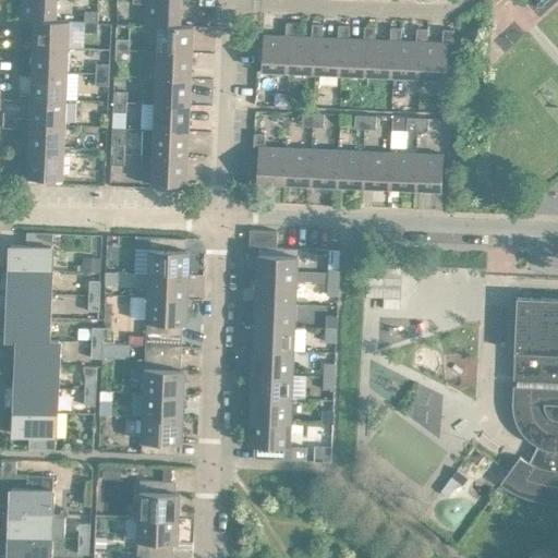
[(21,0),(21,19),(34,19),(35,19),(56,20),(56,19),(57,0),(21,0)]
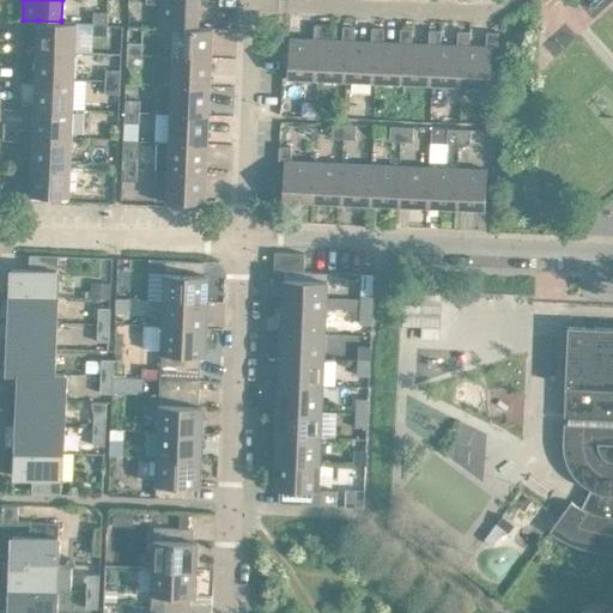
[(159,26),(174,26),(198,28),(198,26),(199,0),(145,0),(146,2),(161,2),(159,26)]
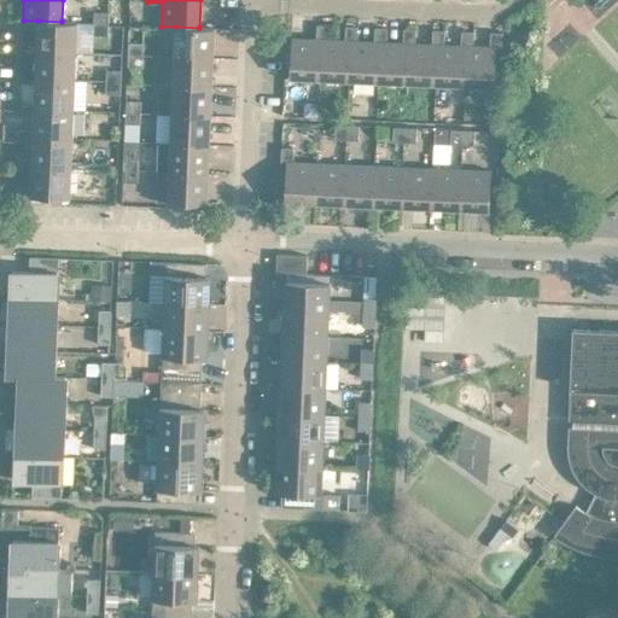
[(94,11),(94,23),(109,23),(109,11),(94,11)]
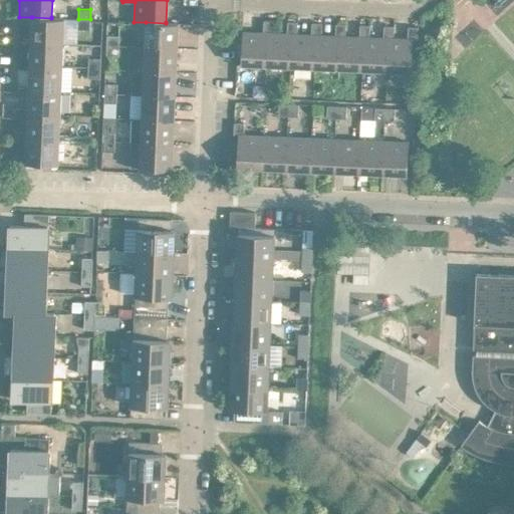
[(31,17),(30,41),(63,42),(64,17),(51,17),(51,18),(32,17),(31,17)]
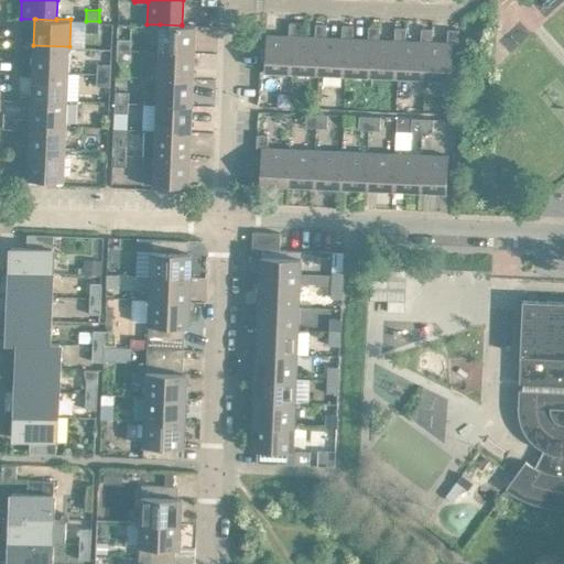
[(99,21),(86,21),(85,31),(98,32),(99,21)]
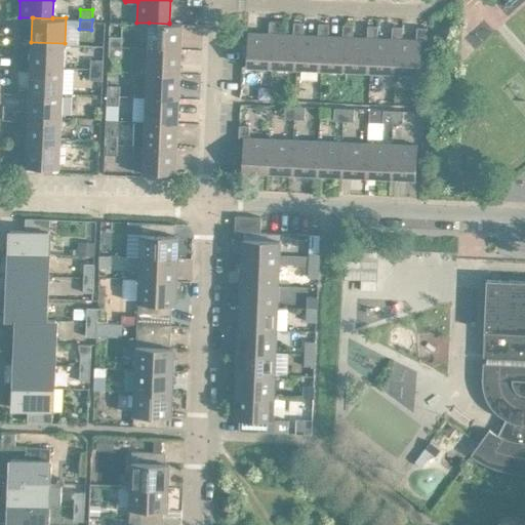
[(246,65),(272,66),(273,33),(279,33),(279,21),(269,21),(269,33),(247,32),(246,65)]
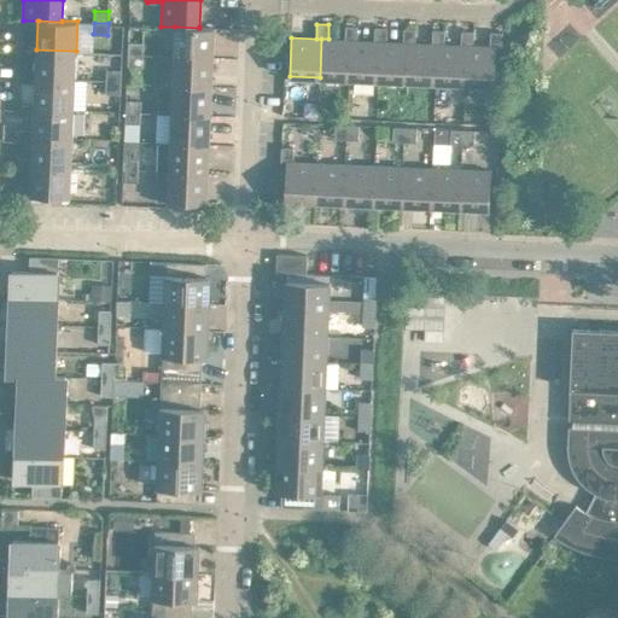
[(320,77),(349,79),(350,40),(357,40),(357,25),(345,25),(345,40),(328,39),(321,39),(320,77)]
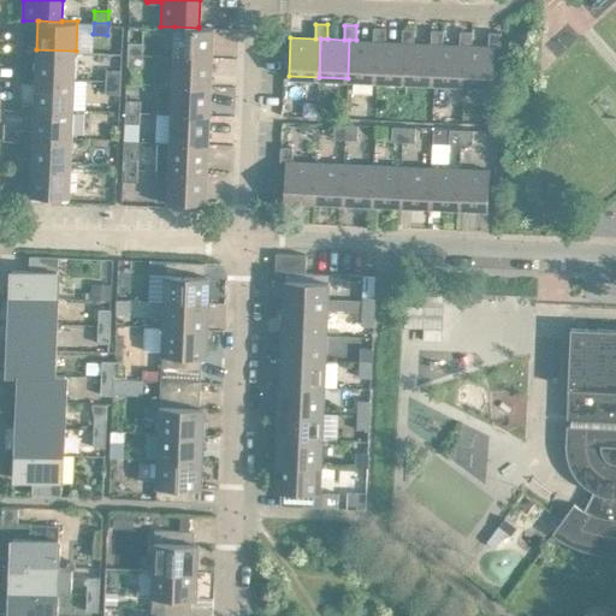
[(175,27),(173,55),(212,57),(214,27),(199,27),(199,28),(175,27)]
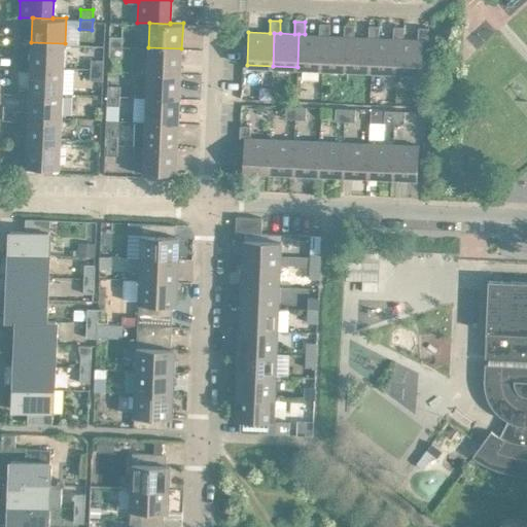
[(297,67),(322,68),(323,35),(329,35),(329,23),(319,23),(319,35),(305,34),(299,34),(297,67)]
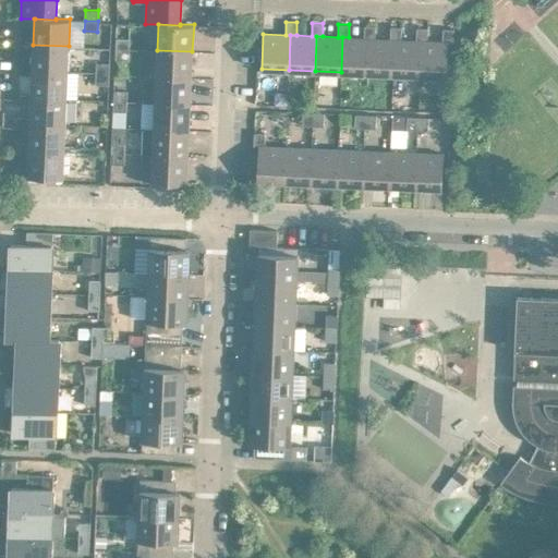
[(341,72),(367,73),(368,38),(375,38),(375,25),(364,25),(364,38),(349,37),(342,37),(341,72)]
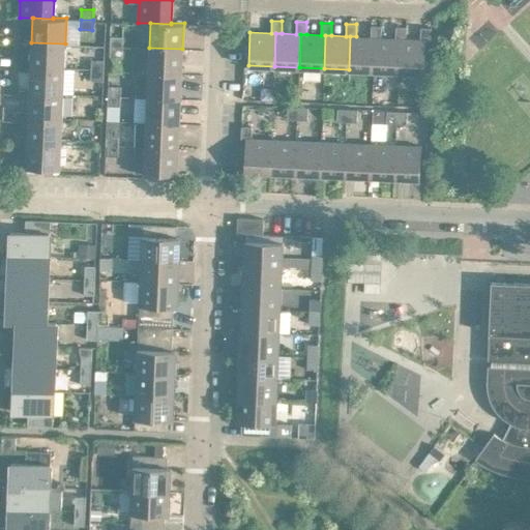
[(349,69),(374,70),(375,37),(381,37),(381,26),(371,25),(371,37),(356,36),(350,36),(349,69)]
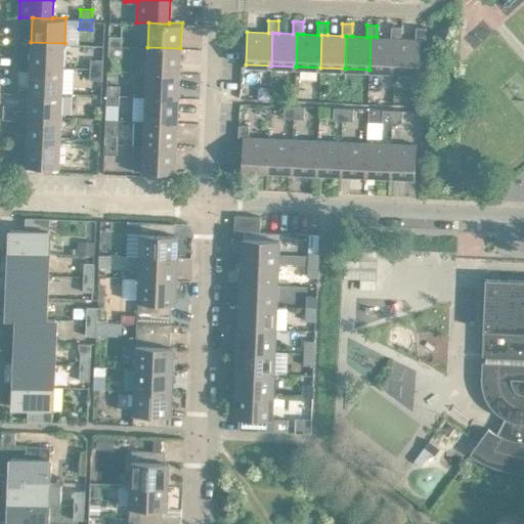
[(369,70),(394,71),(395,38),(401,38),(401,27),(391,26),(391,38),(377,37),(370,37),(369,70)]
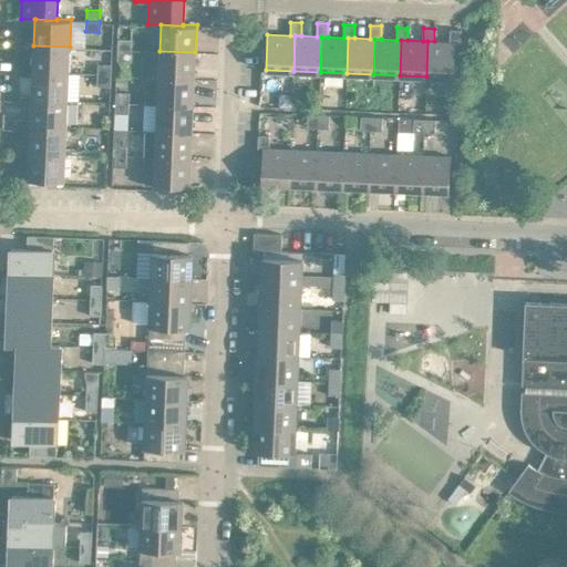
[(428,41),(426,76),(454,79),(455,43),(461,43),(461,30),(450,29),(450,42),(434,41),(428,41)]
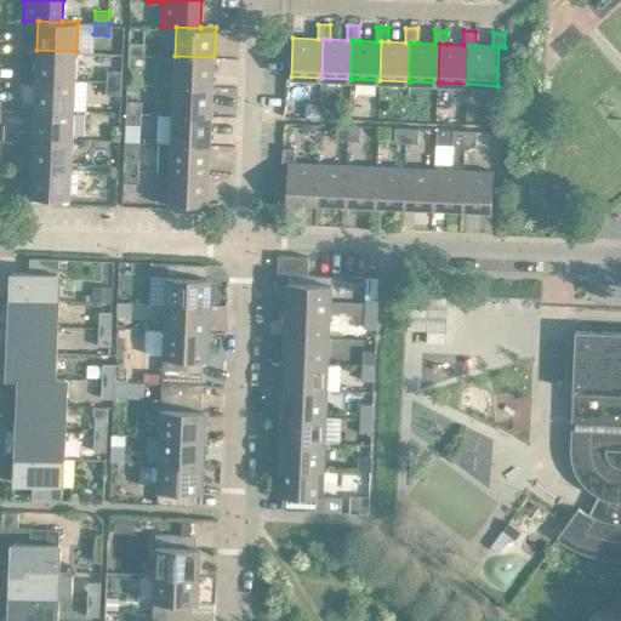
[(129,41),(129,53),(143,55),(144,43),(129,41)]
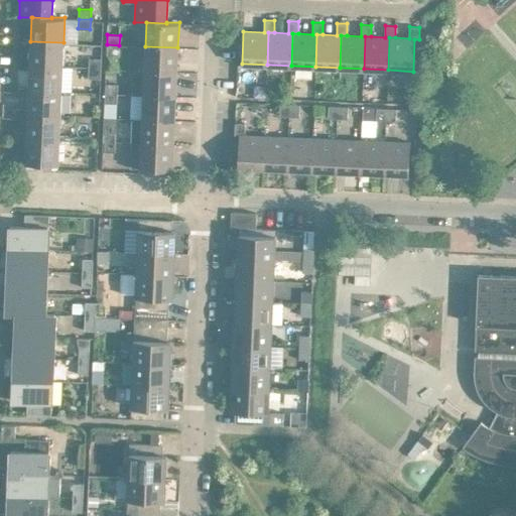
[(30,41),(29,66),(62,67),(63,42),(30,41)]
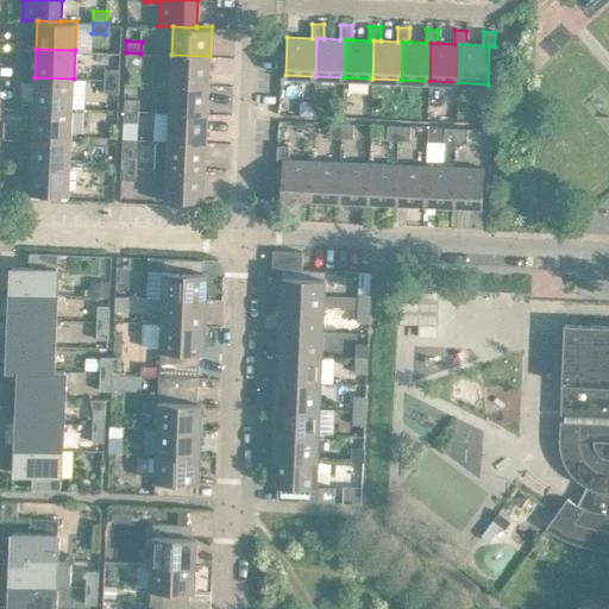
[(140,54),(126,52),(126,64),(140,64),(140,54)]
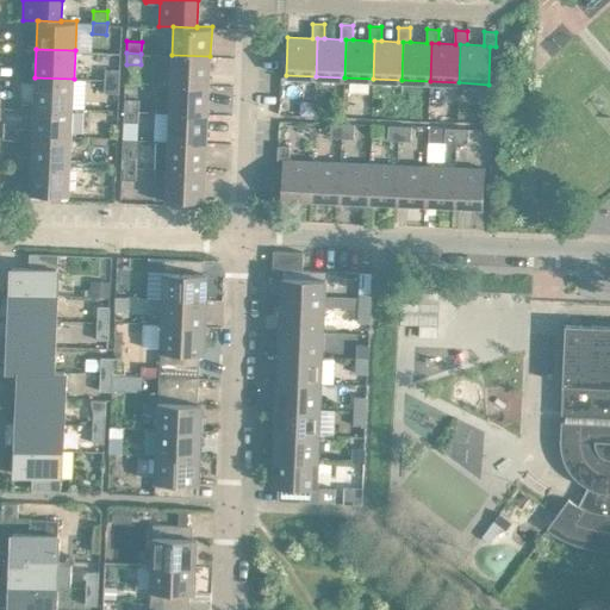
[(172,55),(170,83),(209,85),(210,56),(172,55)]
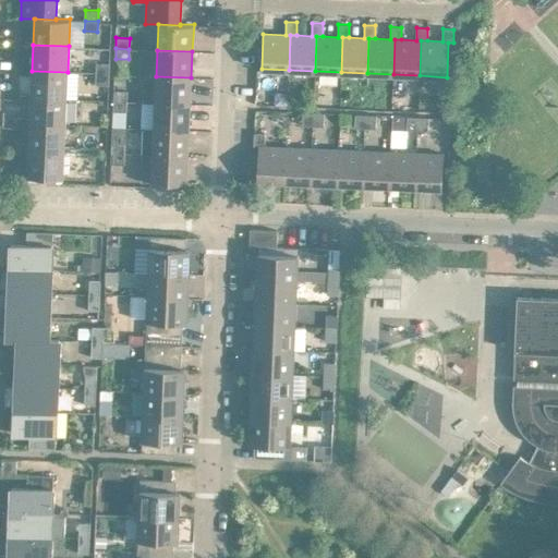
[(96,62),(96,73),(109,74),(109,63),(96,62)]
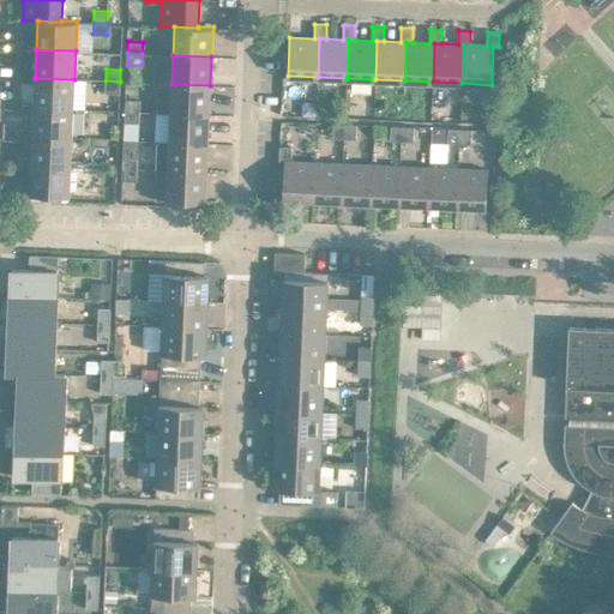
[(35,78),(34,107),(73,108),(74,79),(35,78)]
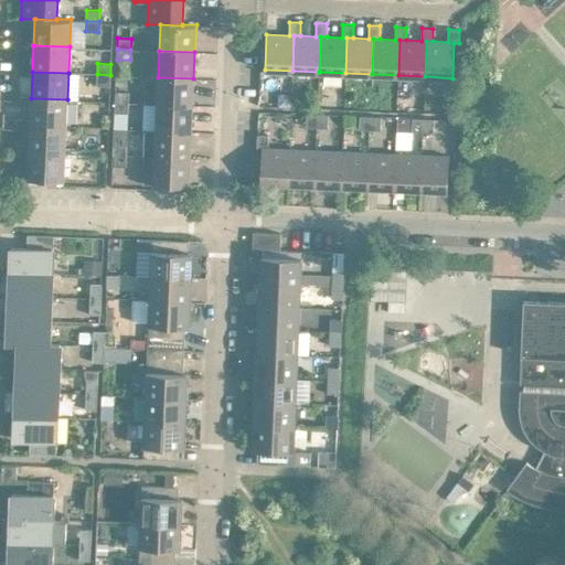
[(110,75),(97,74),(96,85),(110,86),(110,75)]
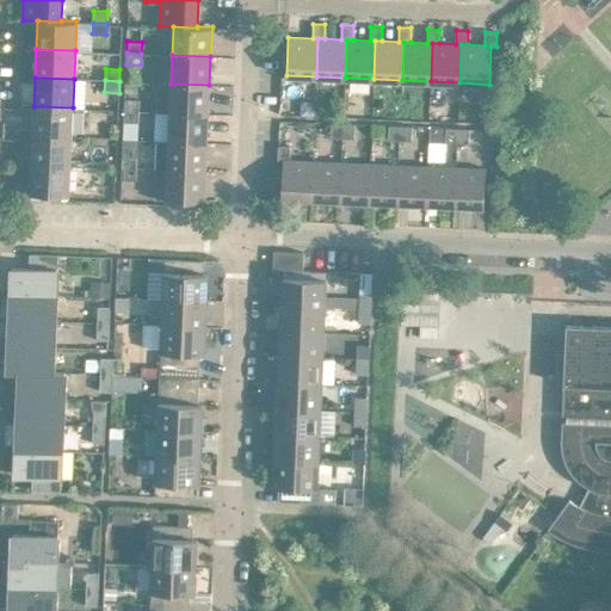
[(171,84),(170,112),(208,113),(209,85),(171,84)]
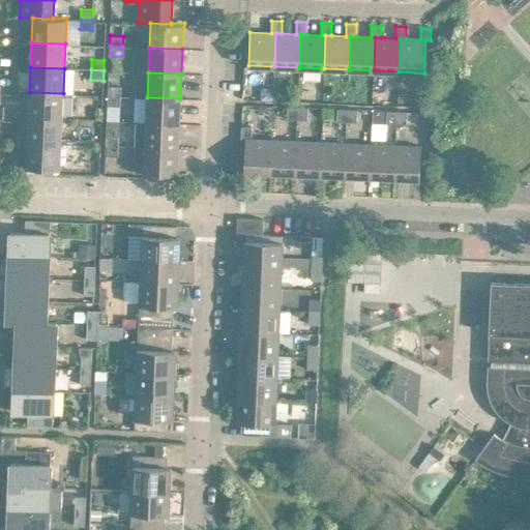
[(108,85),(108,95),(120,96),(121,86),(108,85)]
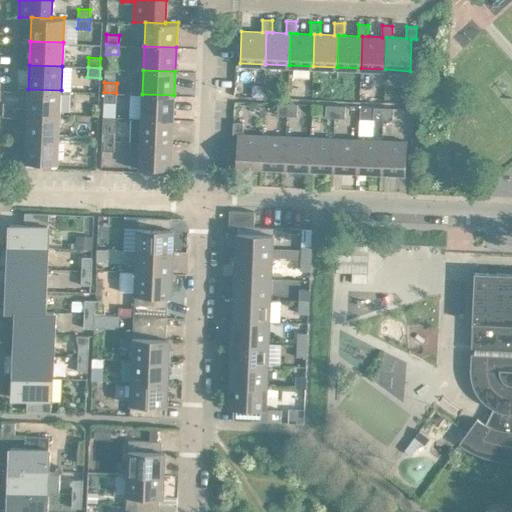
[(15,117),(27,117),(27,113),(60,114),(61,90),(28,89),(28,107),(16,107),(15,117)]
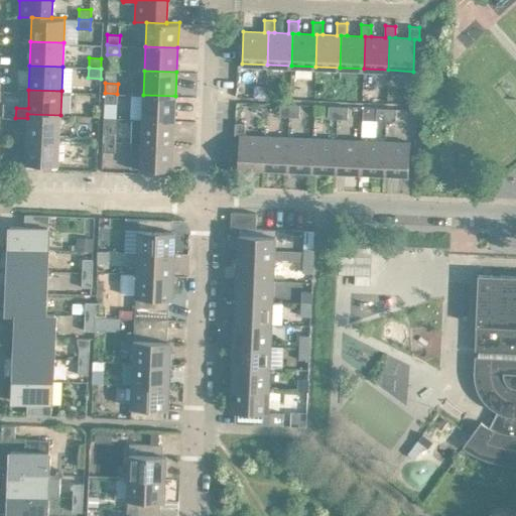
[(117,94),(105,93),(104,103),(117,103),(117,94)]
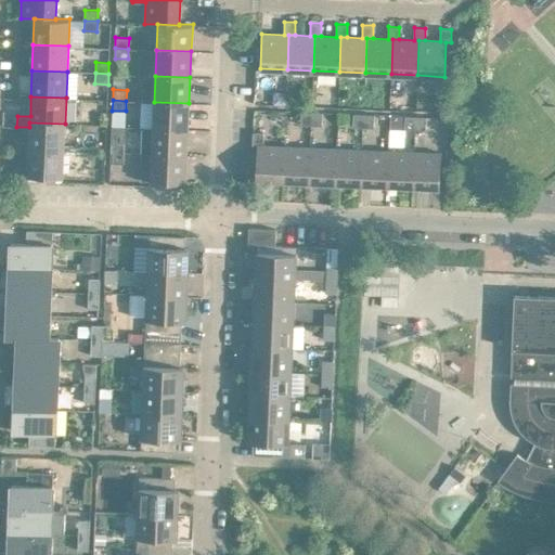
[(154,102),(153,128),(188,129),(189,103),(154,102)]
